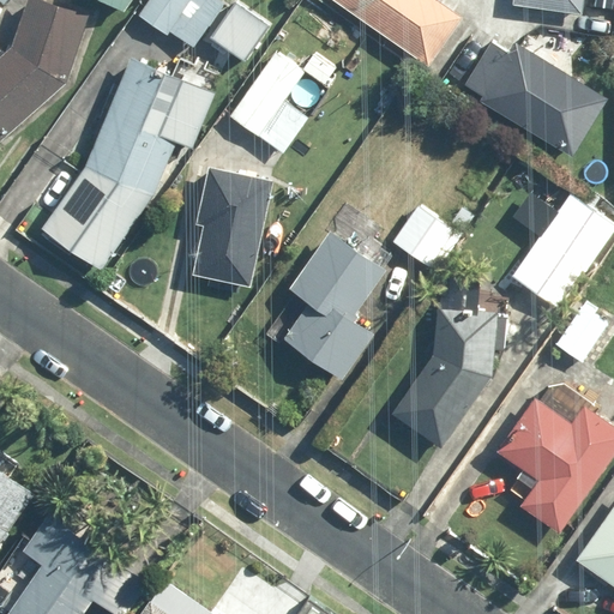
[(90,16),(38,0),(25,0),(11,50),(0,59),(0,136),(2,139),(70,80),(90,16)]
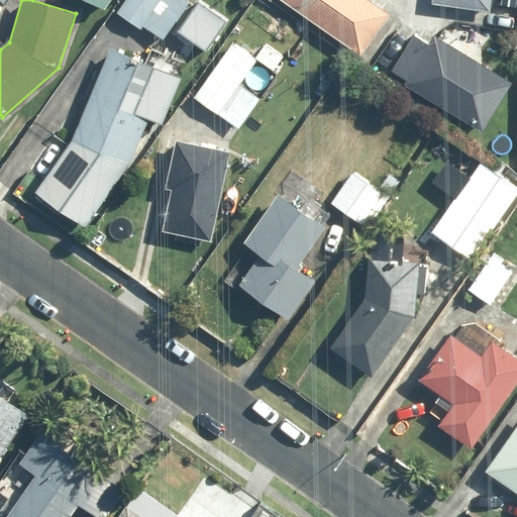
[(111,0),(88,0),(104,11),(111,0)]
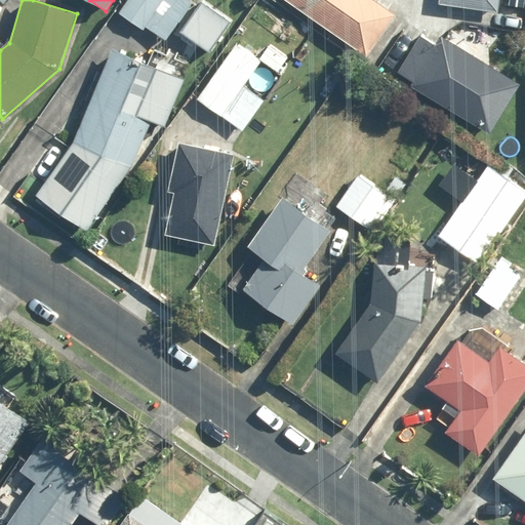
[(125,0),(117,12),(144,31),(146,29),(166,42),(193,3),(188,0),(125,0)]
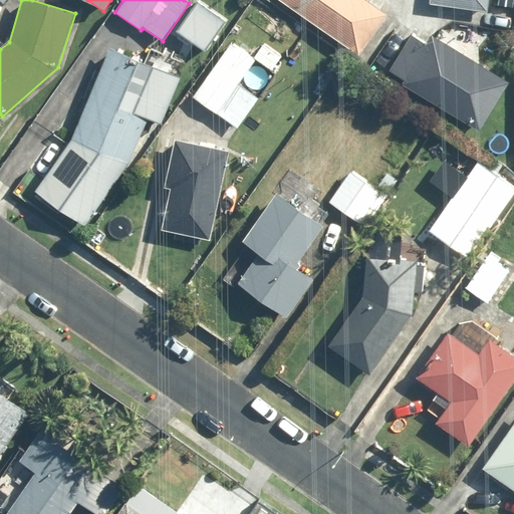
[(280,0),(360,56),(390,15),(367,0),(280,0)]
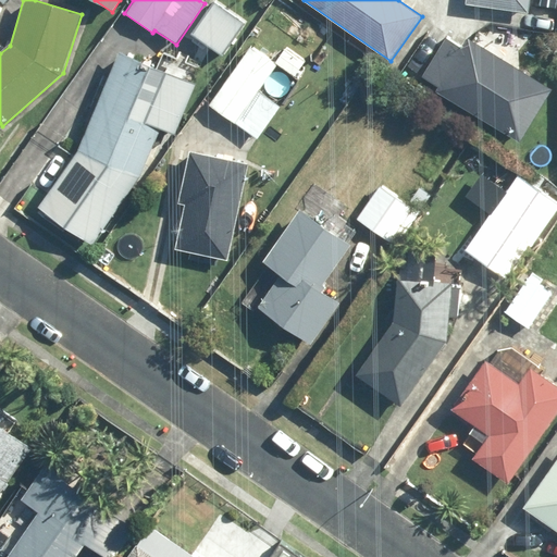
[(468,0),(468,5),(531,13),(532,0),(468,0)]
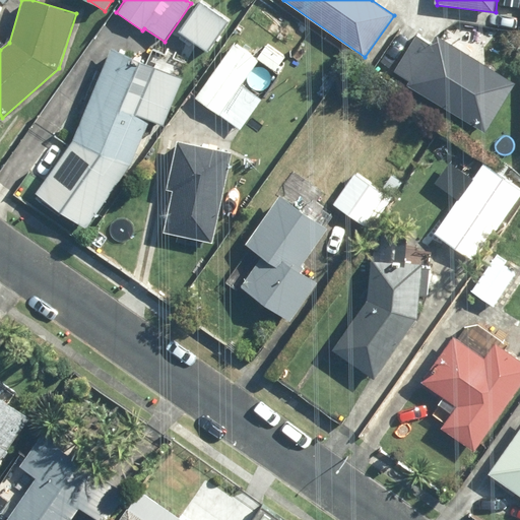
[(229,21),(198,1),(176,34),(207,54),(229,21)]
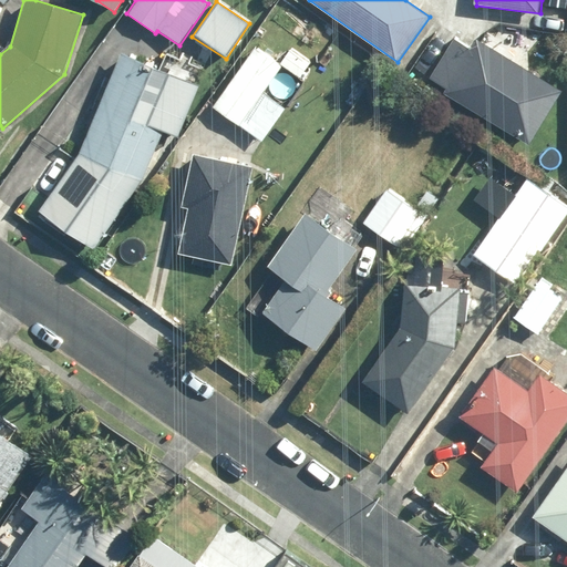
[(471,45),(452,33),(423,78),(529,147),(564,94),(476,38),(471,45)]
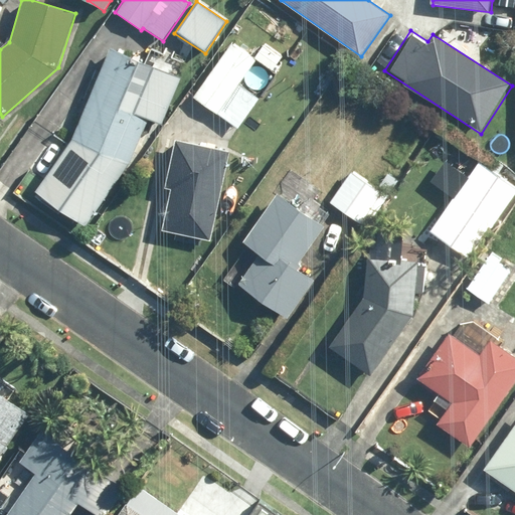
[(258,60),(231,42),(193,99),(239,131),(262,100),(240,86),(258,60)]
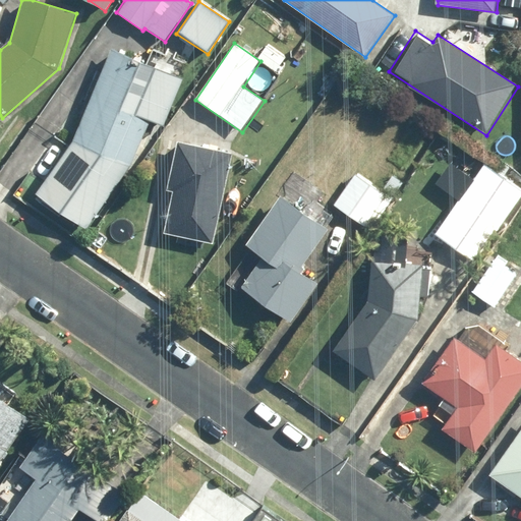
[(164,58),(160,68),(111,50),(76,138),(36,191),(84,228),(132,166),(150,120),(166,127),(180,91),(188,67),(164,58)]
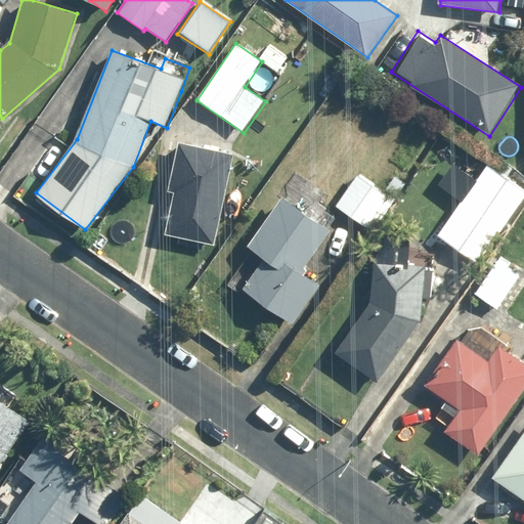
[(230,150),(177,145),(168,237),(221,243),(230,150)]
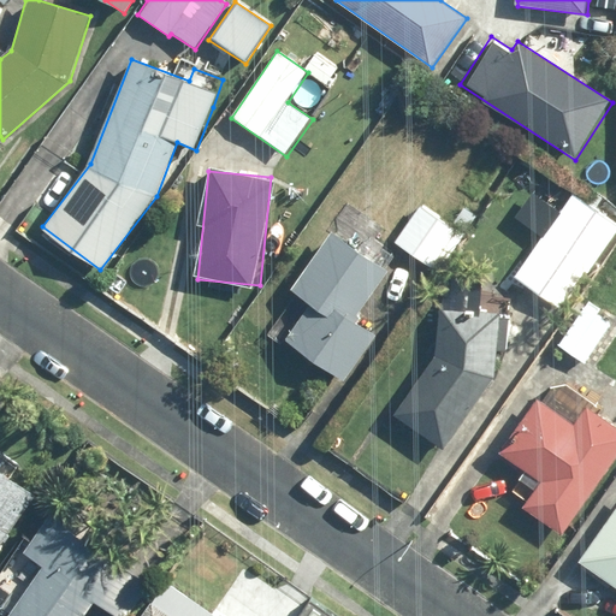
[(615,232),(615,224),(574,196),(563,213),(531,190),(511,218),(544,241),(523,271),(569,301),(615,232)]
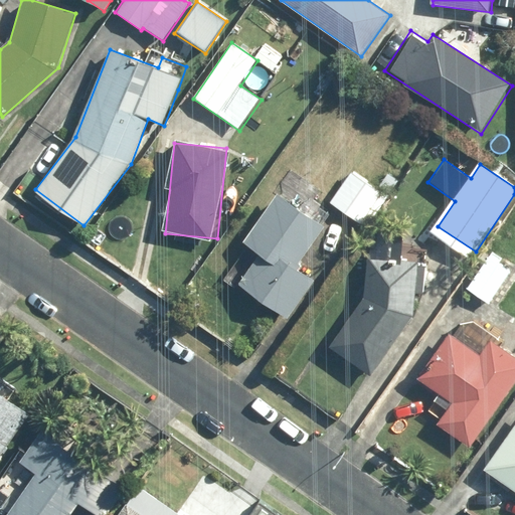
[(387,197),(351,171),(329,202),(365,227),(387,197)]
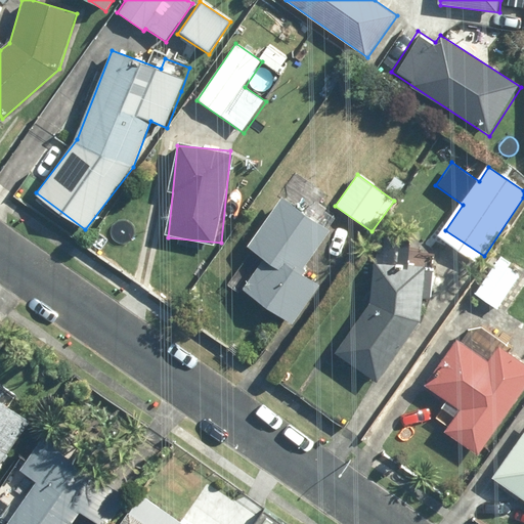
[(302,273),(331,229),(284,198),(250,248),(265,258),(243,292),(295,325),(321,286),(302,273)]
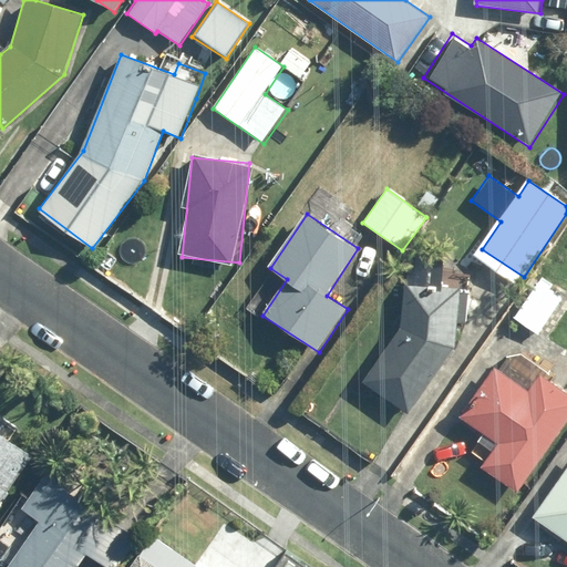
[(566,296),(538,278),(514,316),(543,333),(566,296)]
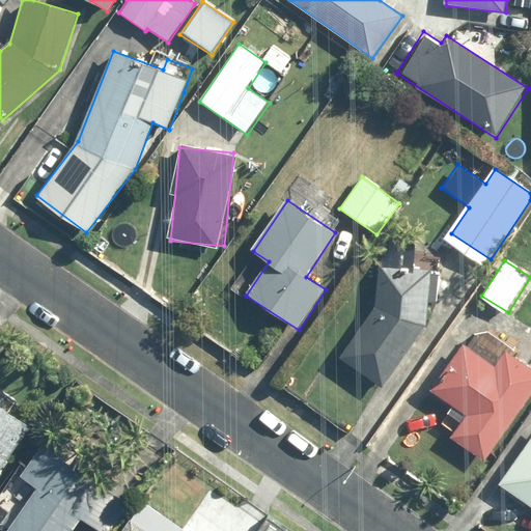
[(383,388),(428,326),(429,302),(438,303),(441,270),(380,264),(376,308),(340,357),(383,388)]
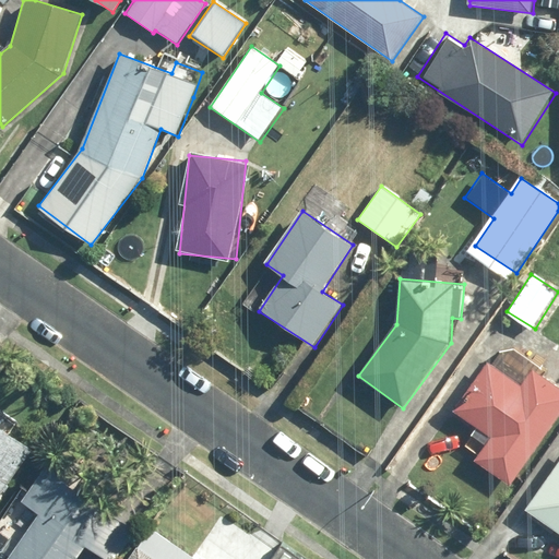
[(522,380),(488,357),(452,408),(488,433),(473,455),(510,482),(558,412),(558,384),(532,366),(522,380)]
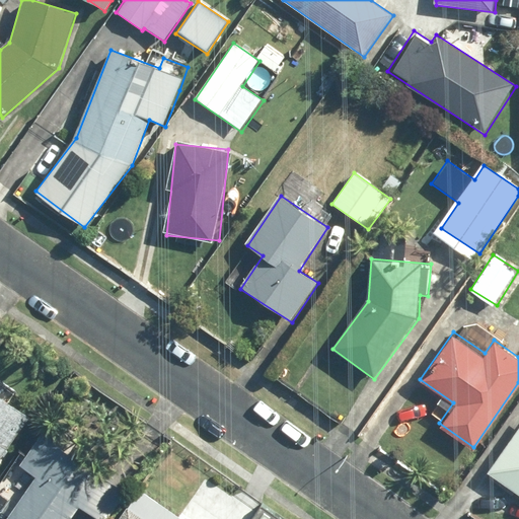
[(0,457),(28,415),(0,396),(0,457)]
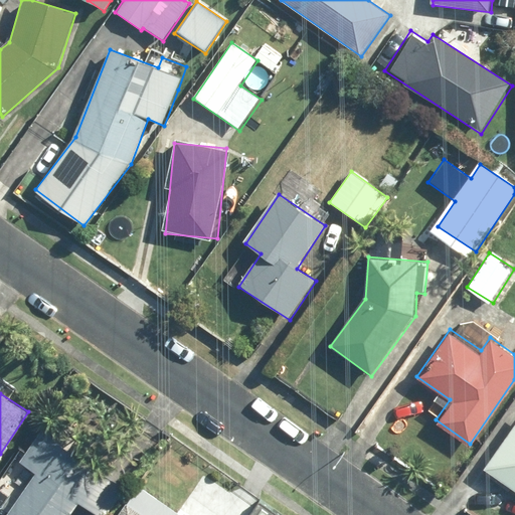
[(514,421),(484,469),(514,490),(514,421)]
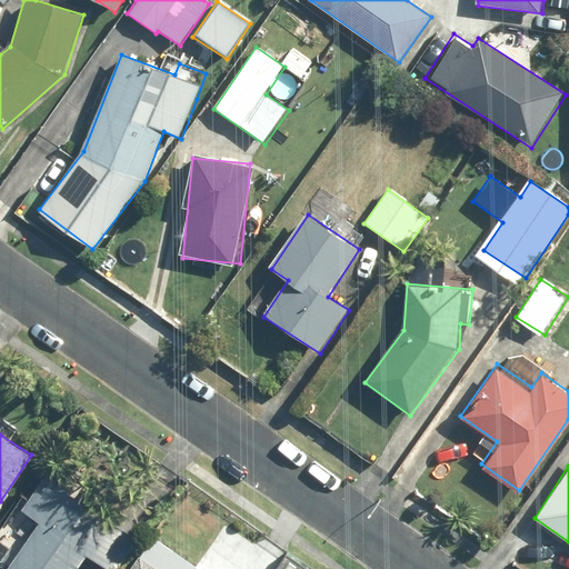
[(115,568),(137,537),(45,473),(21,509),(40,522),(7,568),(76,568),(86,555),(106,568),(115,568)]
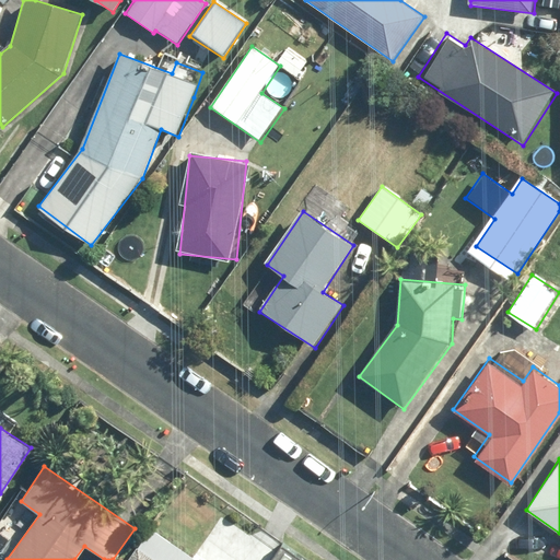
[(200,559),(152,524),(125,559),(200,559)]
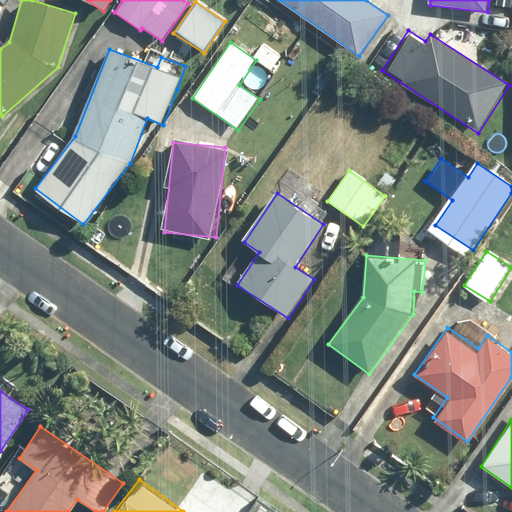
[(278,511),(257,497),(247,511),(278,511)]
